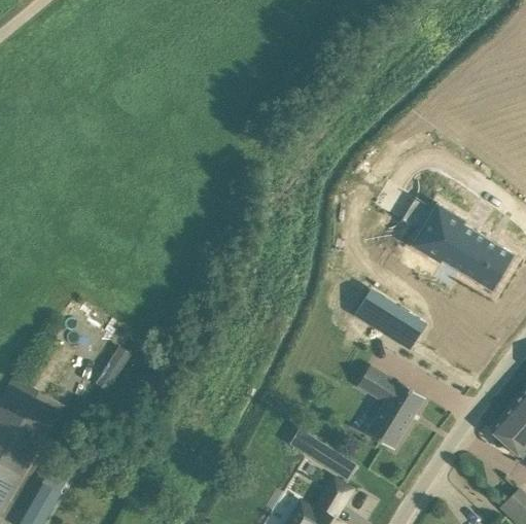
[(418,233),(417,234),(447,252),(439,265),(440,265),(441,263),(442,263),(492,293),(516,255),(468,226),(464,224),(466,222),(466,221),(437,204),(435,203),(432,209),(418,233)]
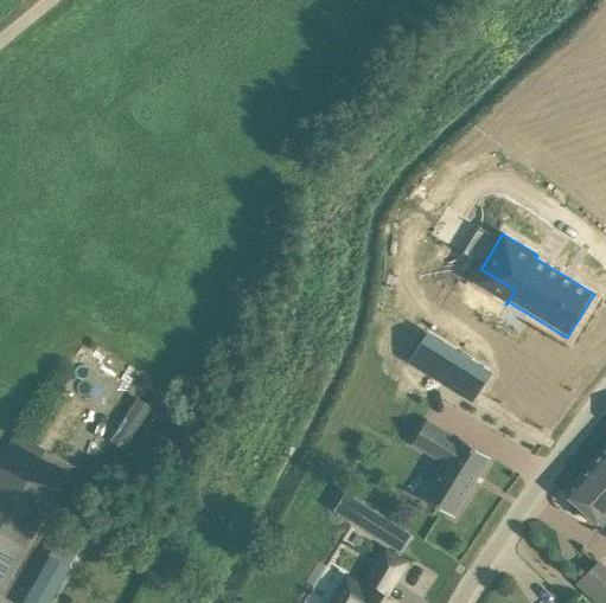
[(531,397),(478,365),(474,372),(432,346),(397,402),(408,409),(428,376),(514,427),(531,397)]
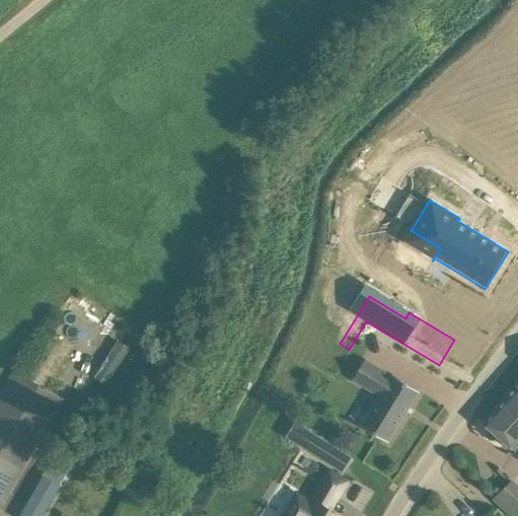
[(419,393),(365,360),(351,383),(377,399),(360,428),(387,444),(419,393)]
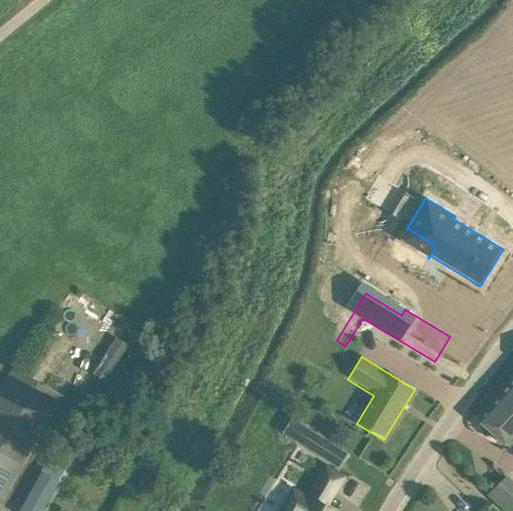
[(0,501),(61,397),(14,369),(0,393),(0,501)]
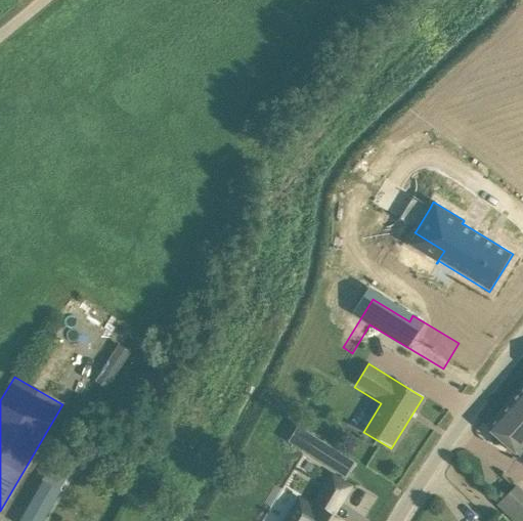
[(522,388),(487,429),(519,457),(522,451),(522,388)]
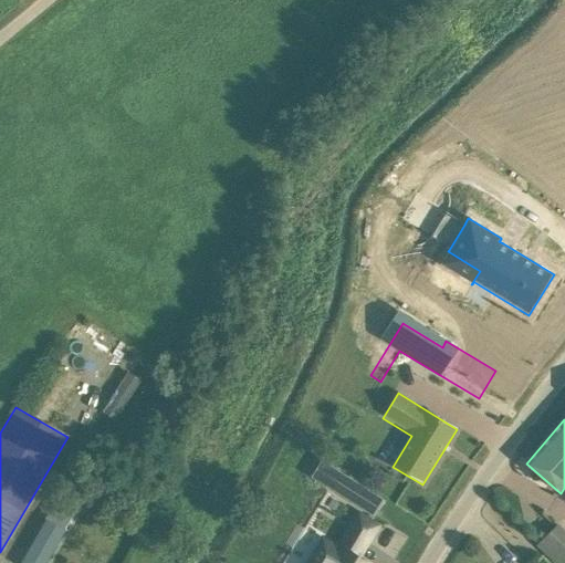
[(321,460),(311,478),(337,493),(347,476),(321,460)]
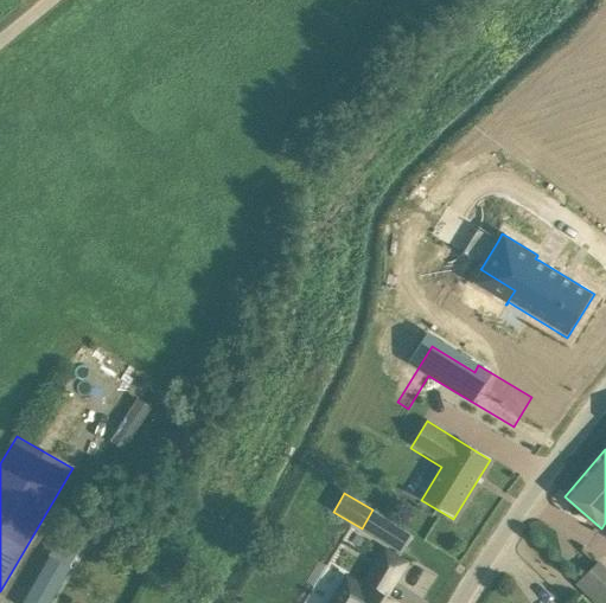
[(404,565),(386,553),(362,591),(346,582),(333,602),(393,602),(384,597),(404,565)]
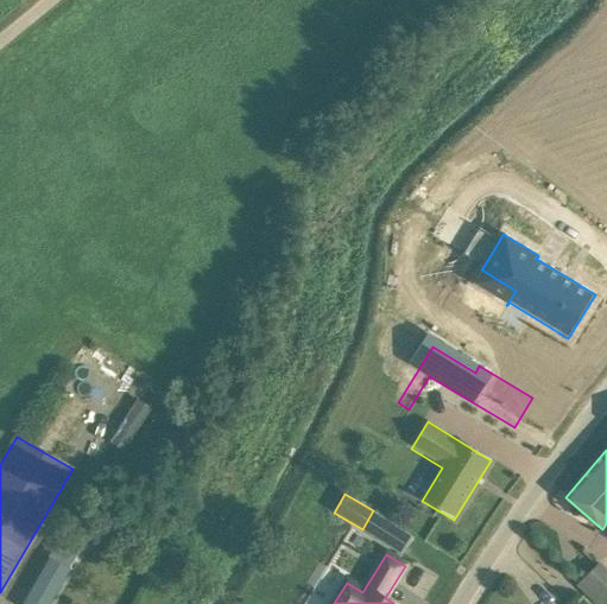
[(49,559),(23,603),(51,603),(70,571),(49,559)]
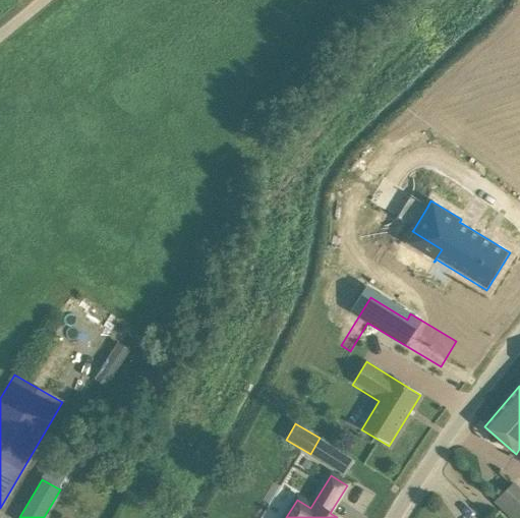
[(519,517),(519,491),(514,484),(495,503),(509,517),(519,517)]
